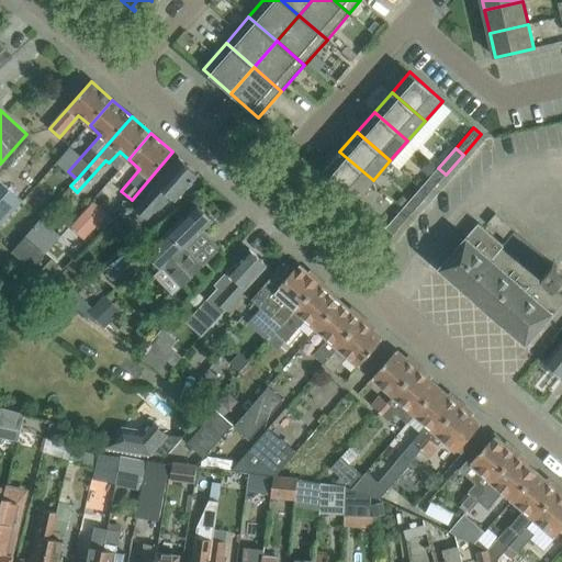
[(373,180),(339,152),(322,172),(355,201),(373,180)]
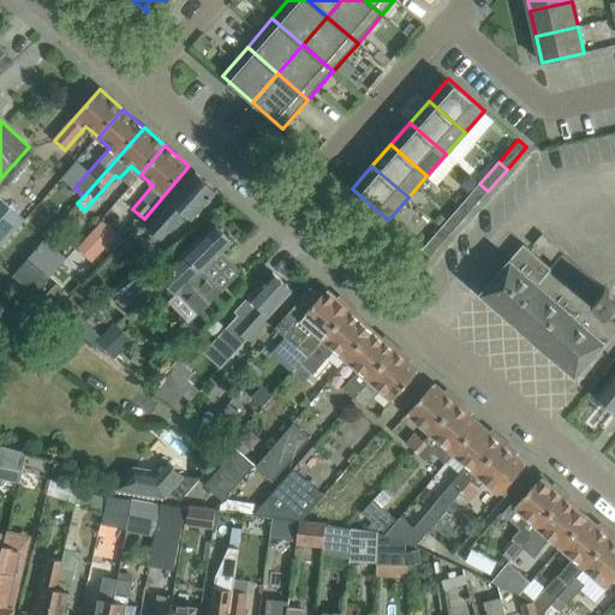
[(193,218),(218,191),(197,173),(150,227),(161,237),(185,210),(193,218)]
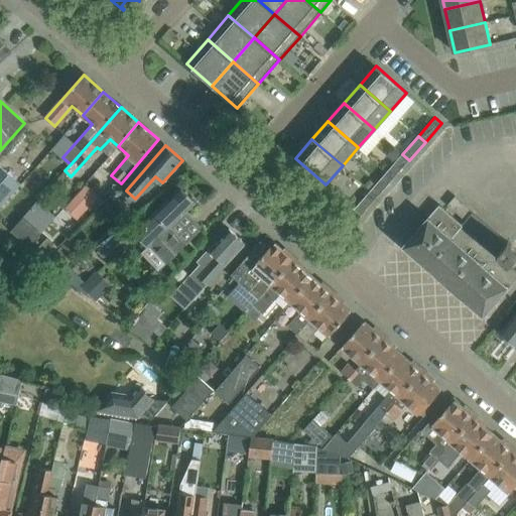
[(394,147),(387,155),(395,162),(402,154),(394,147)]
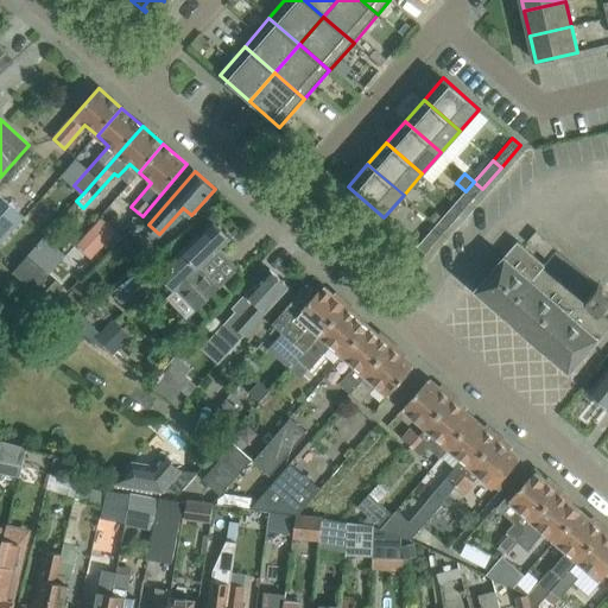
[(464,210),(482,189),(474,182),(466,191),(456,203),(464,210)]
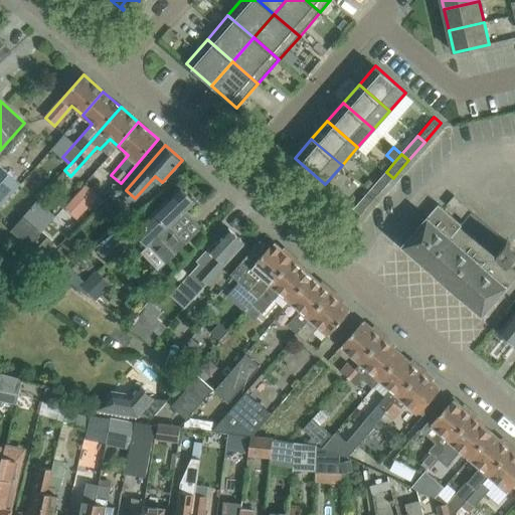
[(0,163),(0,208),(23,183),(0,163)]
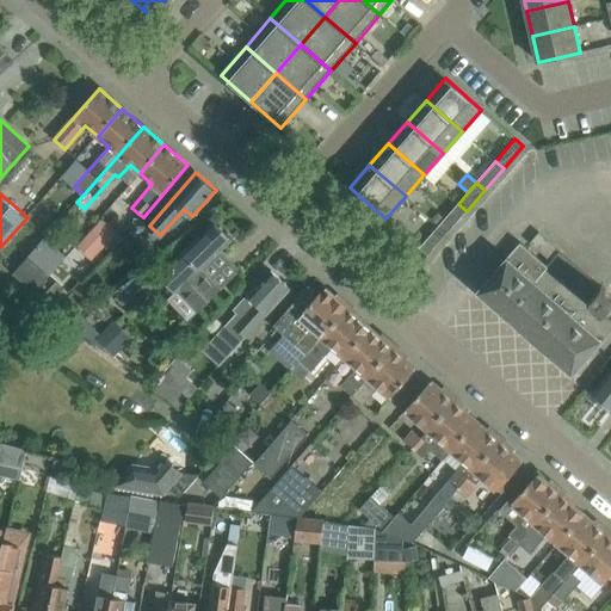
[(448,233),(467,211),(458,204),(439,226),(448,233)]
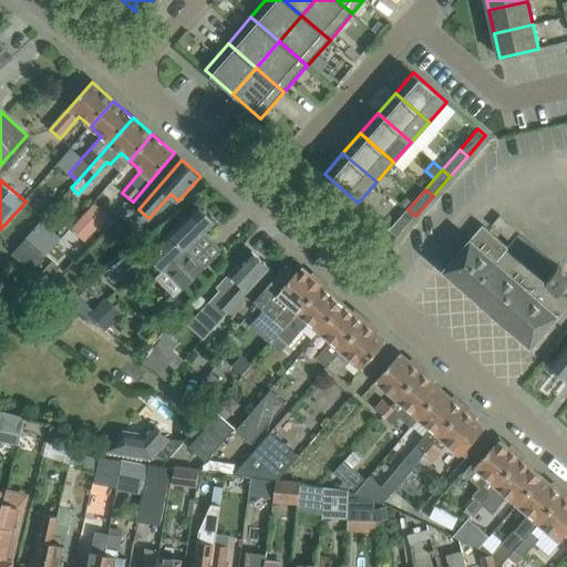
[(94,200),(72,226),(85,238),(109,213),(94,200)]
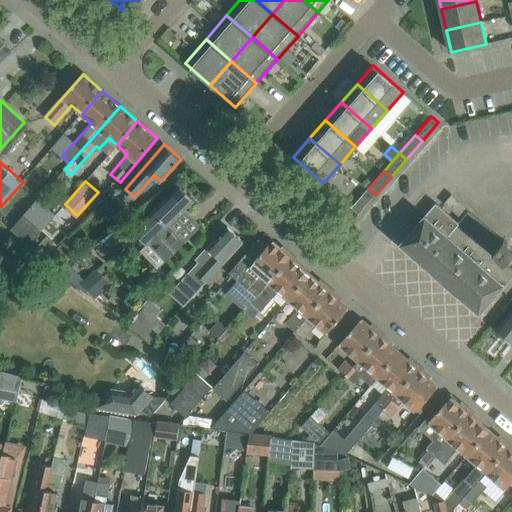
[(169,226),(180,215),(195,201),(179,185),(134,230),(165,262),(185,242),(169,226)]
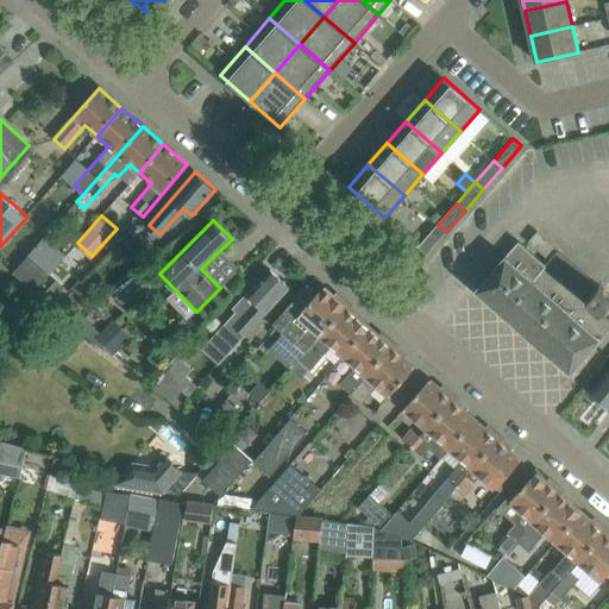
[(427,255),(446,232),(438,225),(419,248),(427,255)]
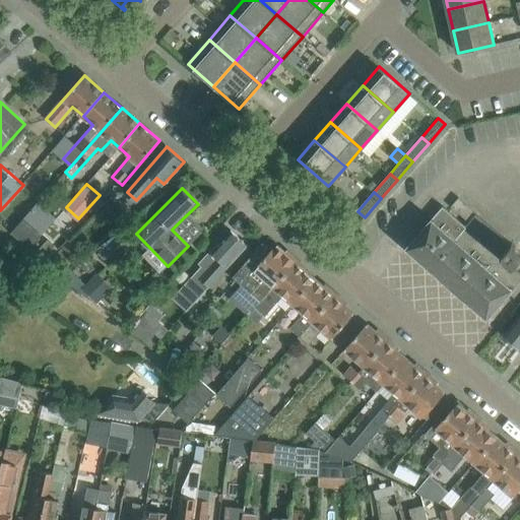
[(477,213),(459,197),(451,206),(469,222),(477,213)]
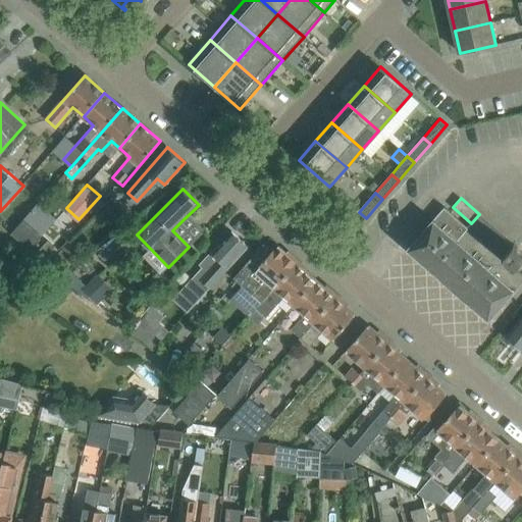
[(521,274),(517,269),(521,263),(521,251),(514,245),(503,258),(445,207),(417,239),(413,236),(406,244),(410,247),(407,250),(489,321),(521,282),(521,274)]
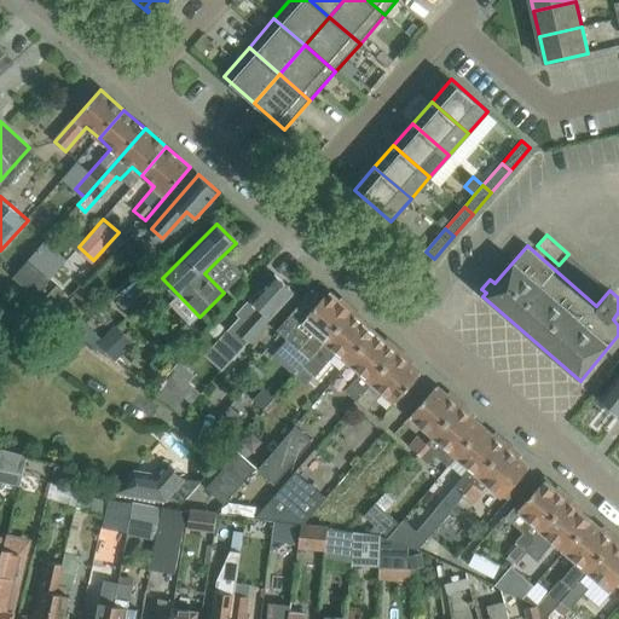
[(28,261),(12,277),(33,296),(48,281),(28,261)]
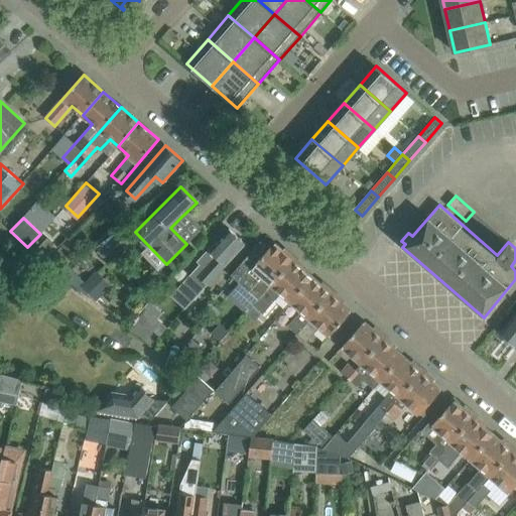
[(117,228),(102,243),(115,256),(130,241),(117,228)]
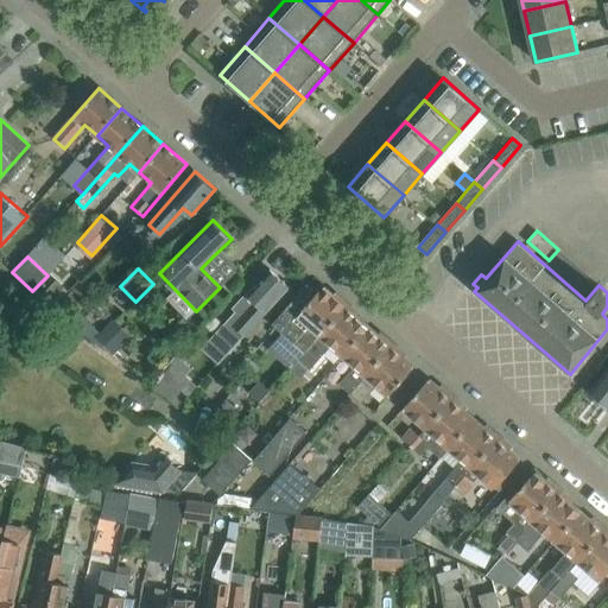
[(236,310),(200,349),(206,355),(216,366),(245,336),(274,304),(290,286),(270,270),(254,286),(247,295),(245,293),(233,306),(236,310)]
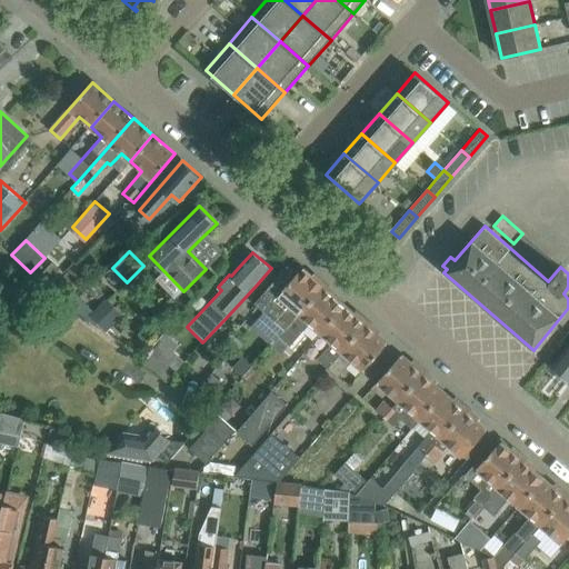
[(51,262),(37,277),(47,286),(61,272),(51,262)]
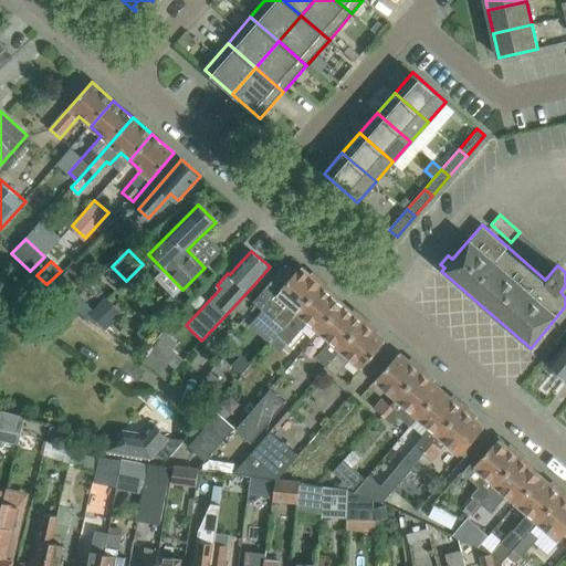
[(297,311),(324,283),(312,273),(310,275),(300,268),(295,272),(286,264),(253,303),(274,321),(275,320),(283,327),(292,317),(297,311)]
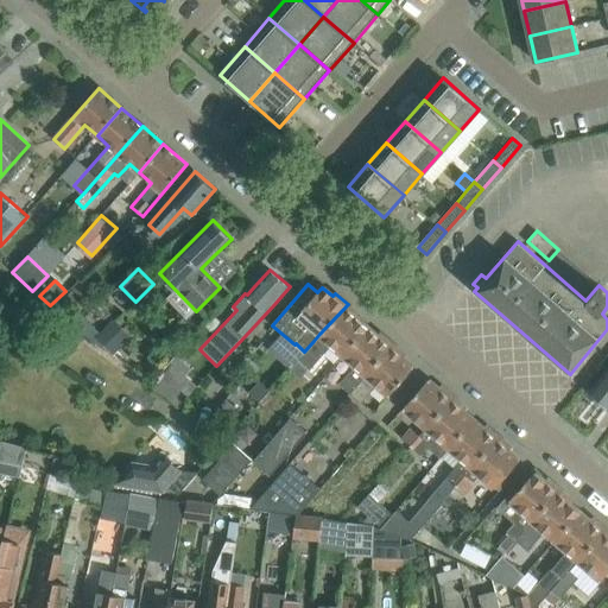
[(75,286),(57,304),(73,320),(90,301),(75,286)]
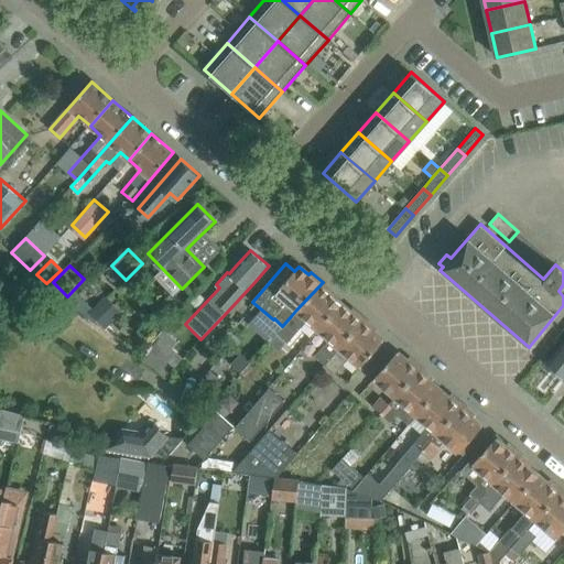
[(320,329),(342,303),(333,295),(335,293),(323,282),(296,310),(291,316),(282,326),(278,332),(290,342),(308,320),(320,329)]
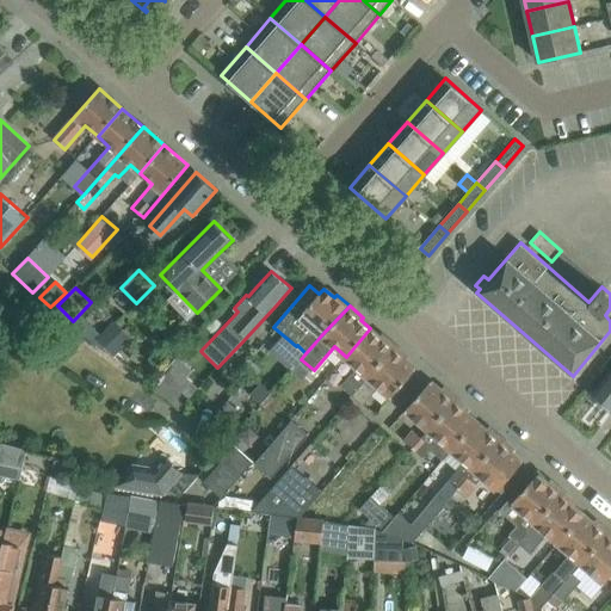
[(115,318),(96,337),(113,353),(131,335),(115,318)]
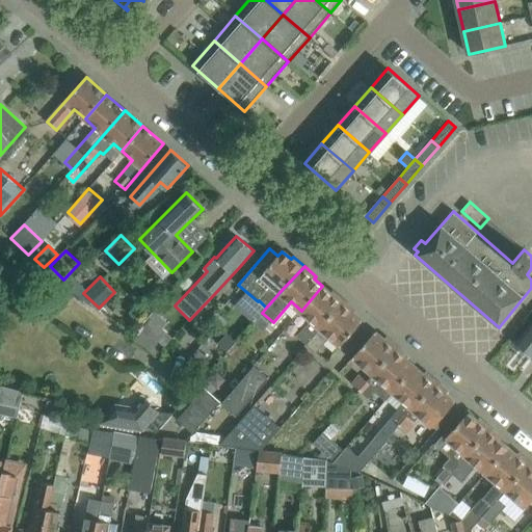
[(168,278),(159,288),(167,296),(177,288),(168,278)]
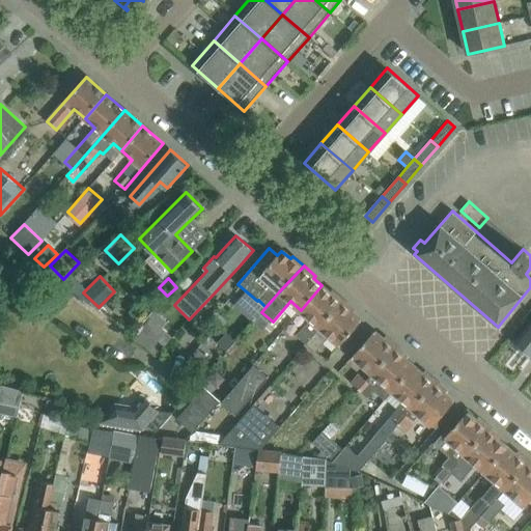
[(307,342),(343,301),(332,290),(330,292),(322,285),(301,310),(309,317),(296,333),(307,342)]
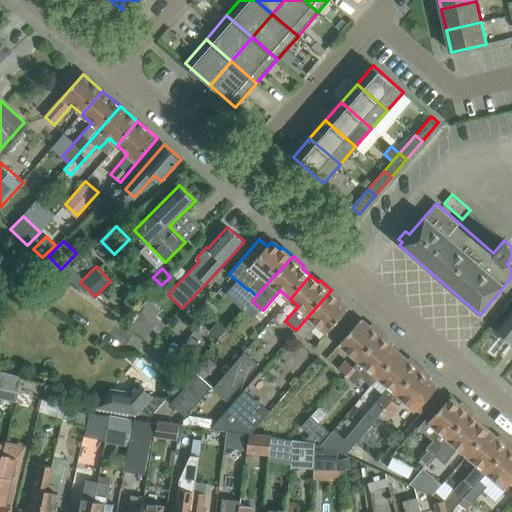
[(335,324),(349,309),(340,301),(342,300),(331,290),(296,330),(304,338),(317,323),(328,332),(335,324)]
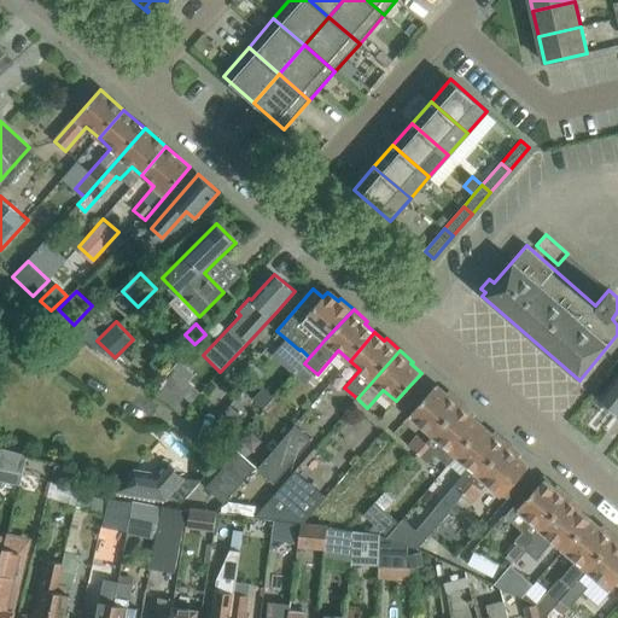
[(167,372),(152,389),(167,402),(181,385),(167,372)]
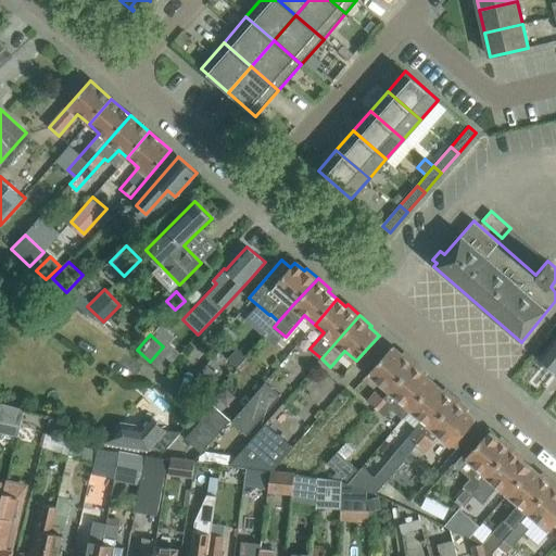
[(555,336),(539,358),(555,371),(555,336)]
